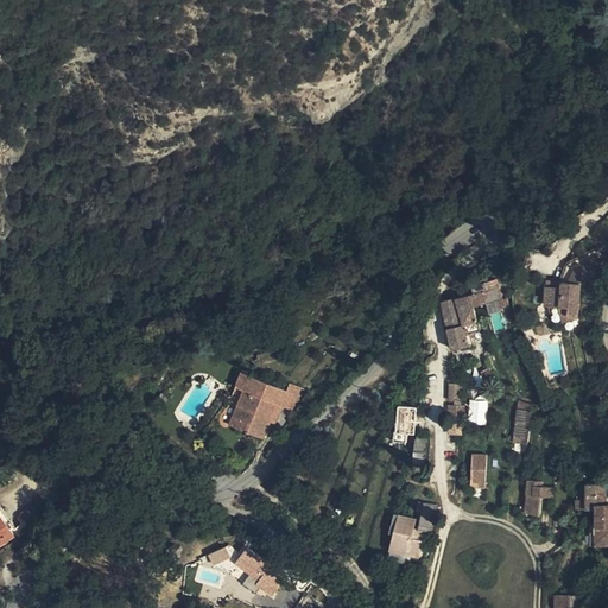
[(562,289),(546,287),(546,304),(551,304),(553,320),(555,322),(557,322),(557,323),(558,323),(572,320),(571,316),(577,317),(581,284),(587,285),(600,258),(593,251),(569,263),(558,283),(562,283),(562,289)]
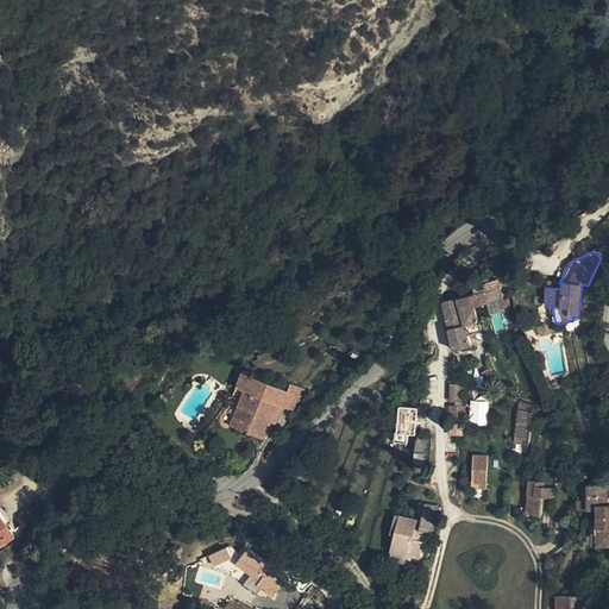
[(503,300),(500,288),(445,302),(454,349),(471,344),(469,334),(482,331),(475,307),(503,300)]
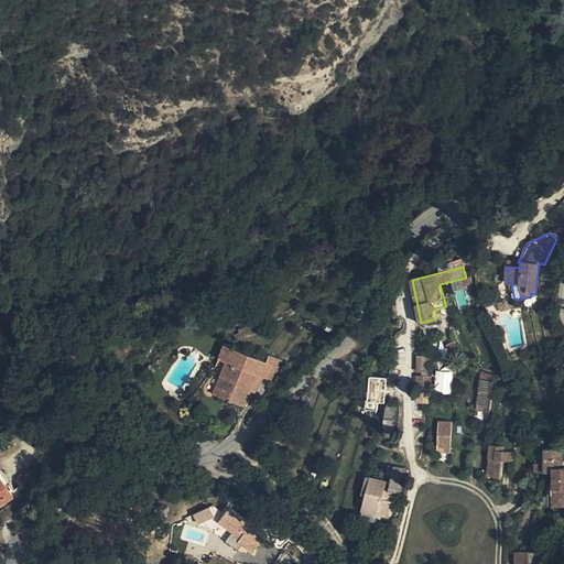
[(259,375),(263,377),(271,380),(280,359),(270,356),(268,364),(225,346),(219,359),(227,362),(214,394),(246,408),(252,391),(259,375)]
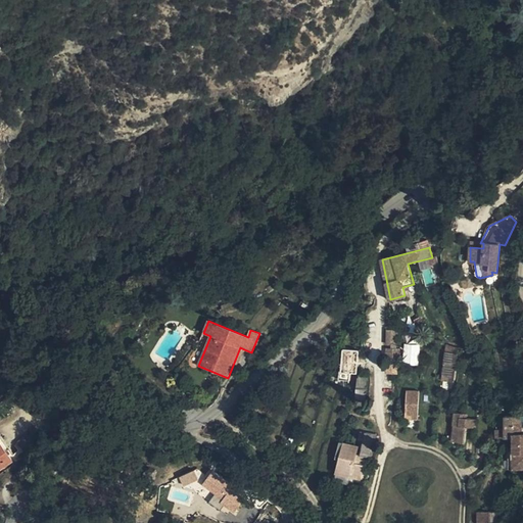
[(396,331),(389,331),(388,344),(396,345),(396,331)]
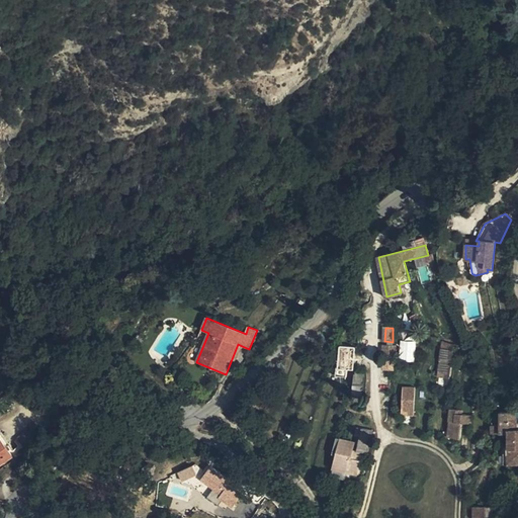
[(144,339),(138,335),(134,342),(140,346),(144,339)]
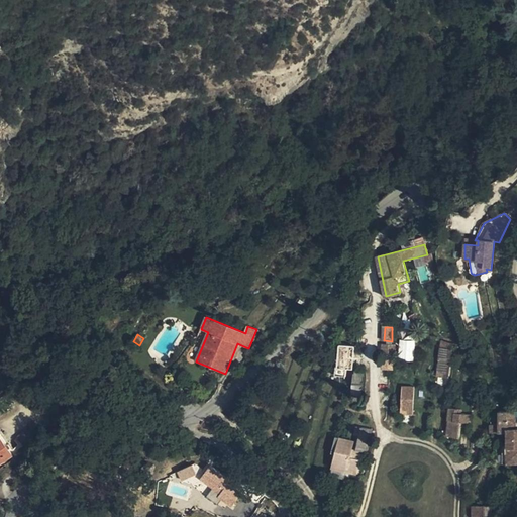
[(414,359),(414,340),(398,340),(399,360),(414,359)]
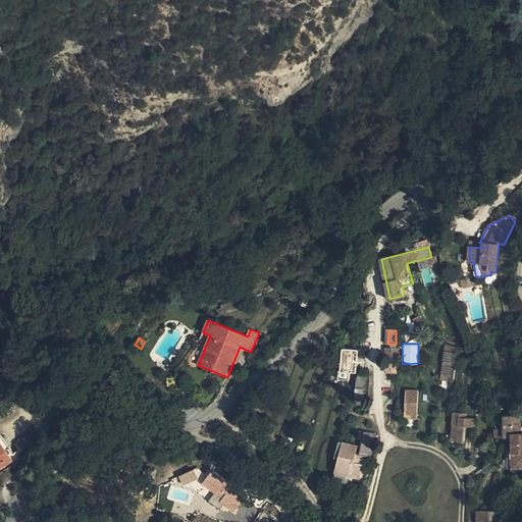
[(238,364),(244,349),(240,347),(233,362),(238,364)]
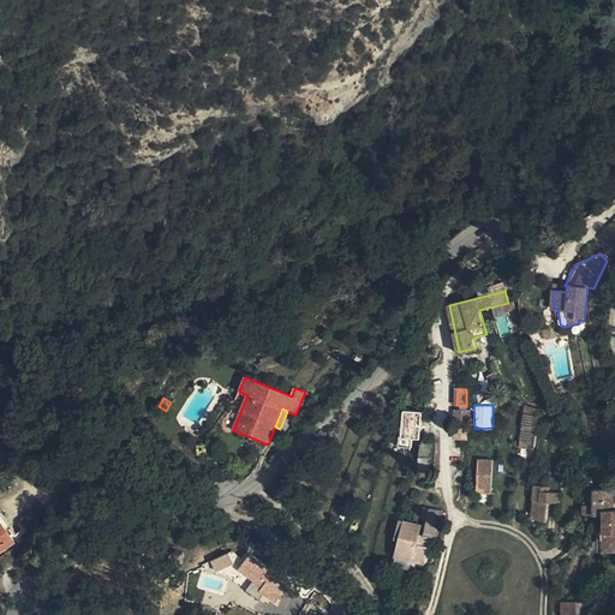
[(400,443),(419,445),(421,412),(401,411),(400,443)]
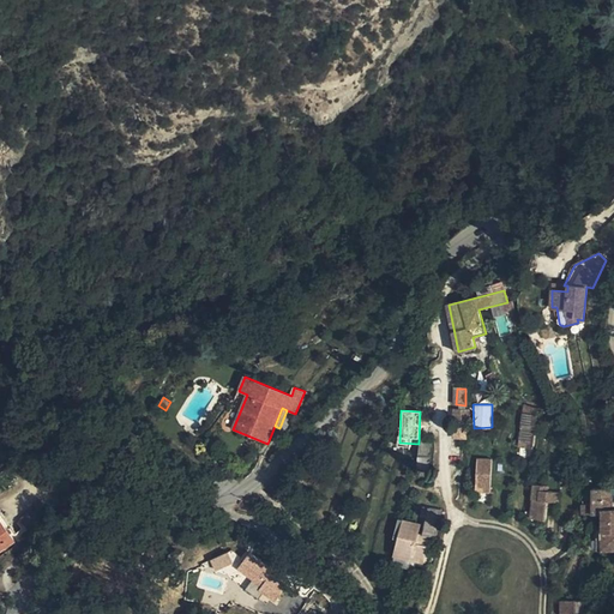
[(536,415),(523,414),(522,428),(522,429),(521,447),(533,449),(536,415)]
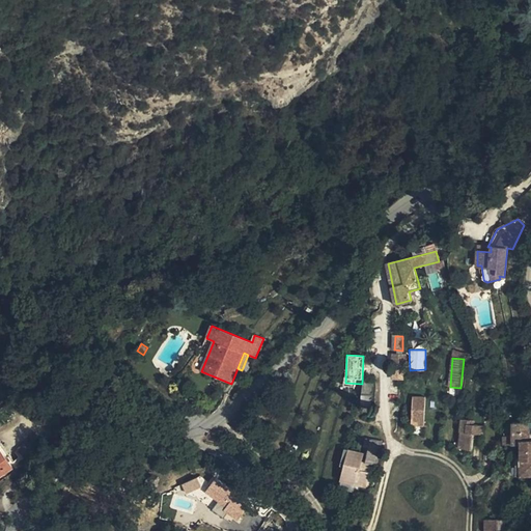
[(372,382),(365,381),(362,404),(370,404),(372,382)]
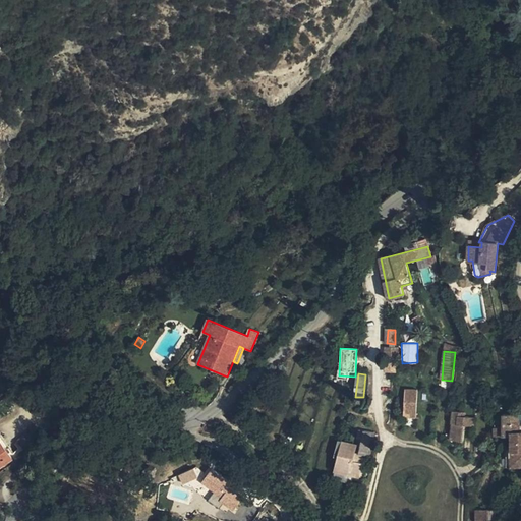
[(416,417),(417,391),(405,391),(404,417),(416,417)]
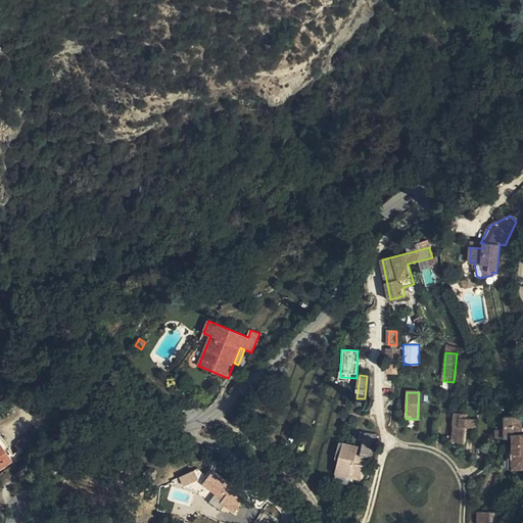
[(461,442),(464,417),(456,417),(455,424),(453,424),(452,441),(461,442)]
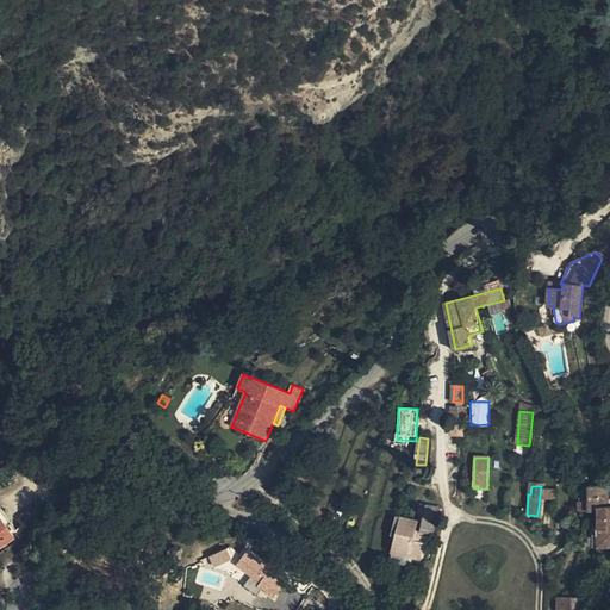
[(589,502),(589,511),(598,510),(598,518),(595,518),(595,528),(593,528),(593,547),(609,546),(609,505),(608,506),(608,487),(589,487),(589,502)]
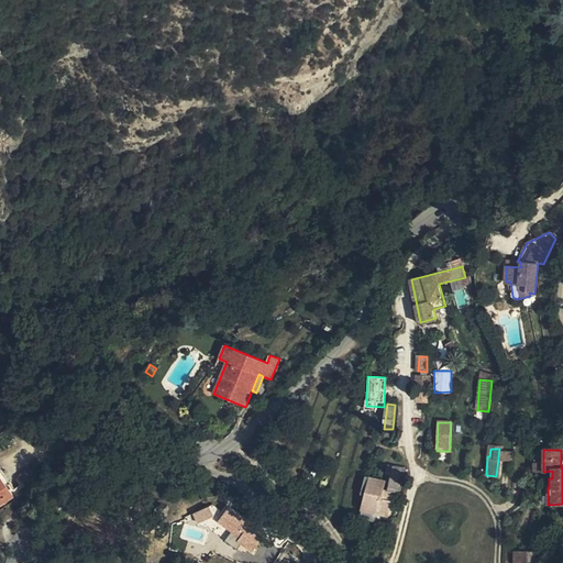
[(394,465),(392,474),(386,509),(396,511),(404,466),(394,465)]
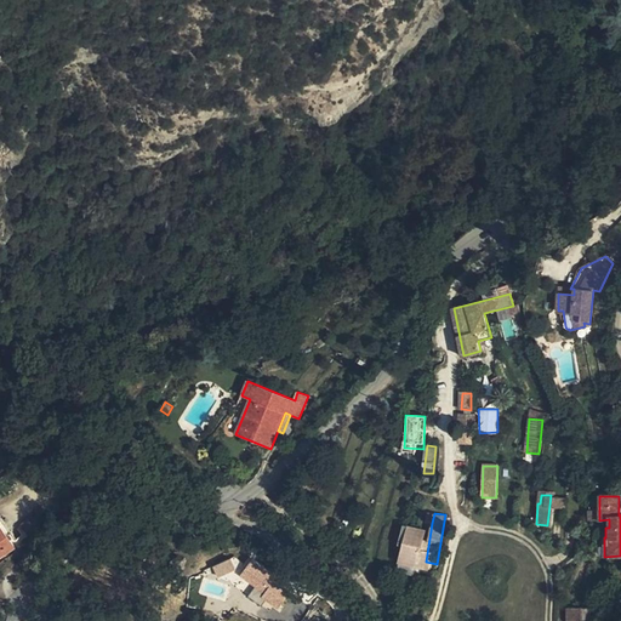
[(40,525),(30,516),(20,527),(29,536),(40,525)]
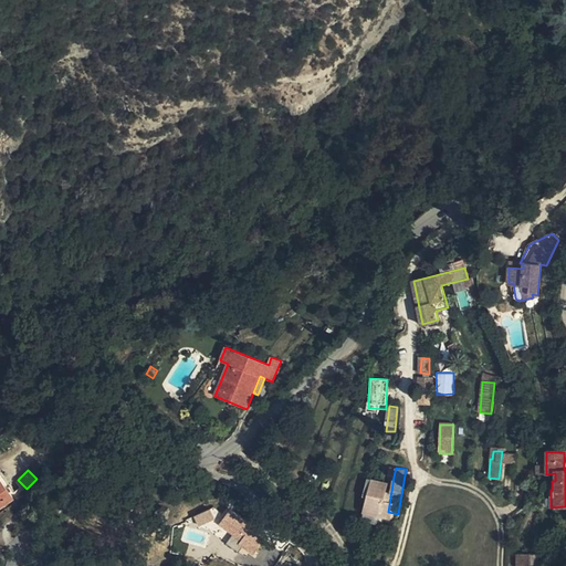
[(0,507),(18,496),(0,471),(0,507)]
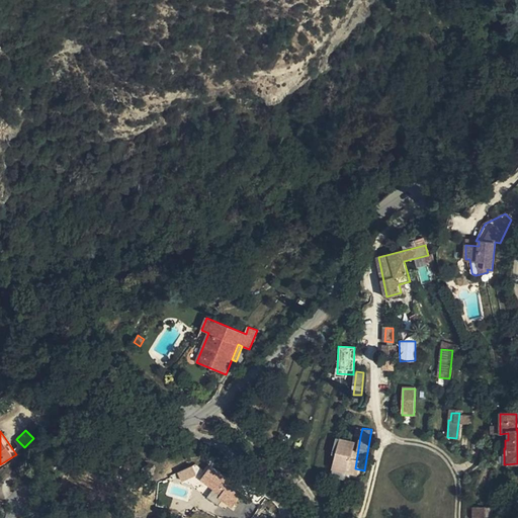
[(195,464),(176,473),(180,482),(199,472),(195,464)]
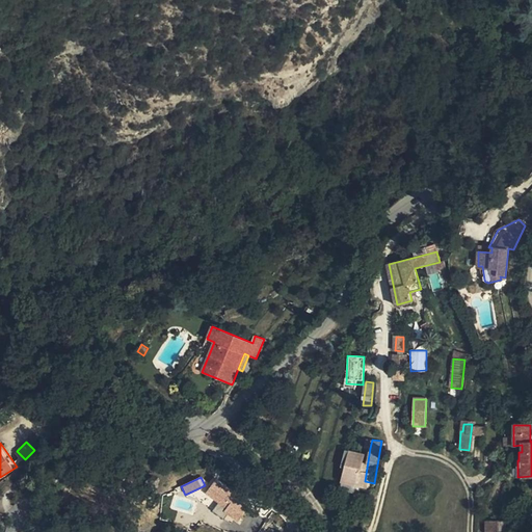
[(239,494),(219,478),(209,491),(229,507),(227,510),(240,521),(250,506),(237,496),(239,494)]
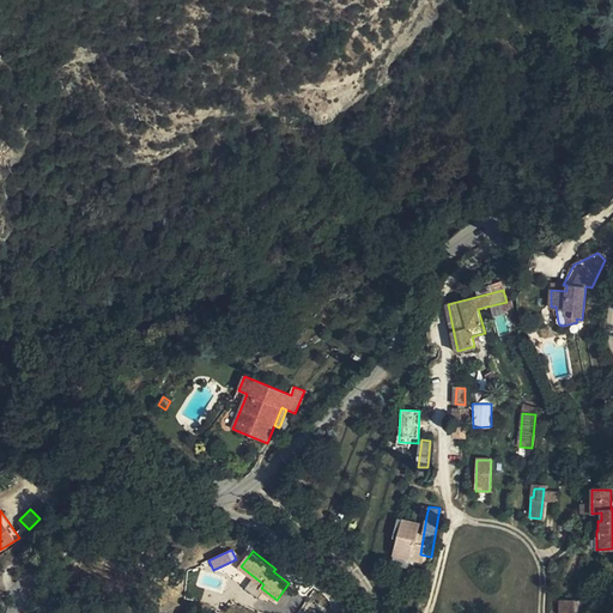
[(568,612),(571,600),(557,598),(554,612),(557,612),(568,612)]
